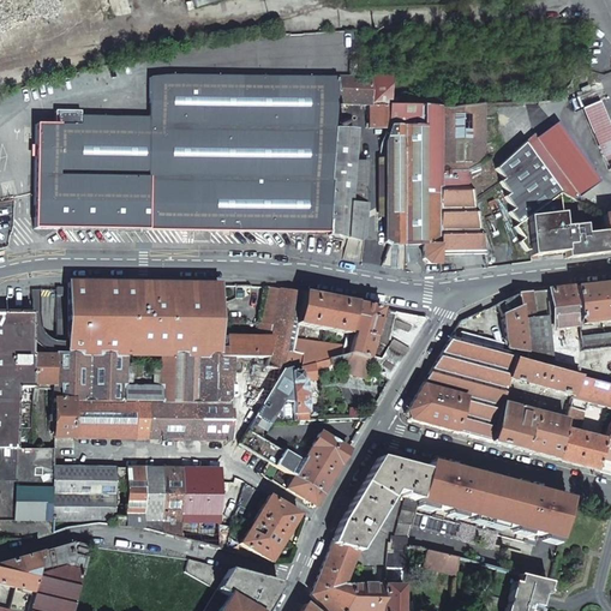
[(37,121),(36,226),(112,227),(331,229),(337,126),(339,101),(340,75),(175,73),(153,75),(151,114),(83,114),(83,123),(58,121),(37,121)]
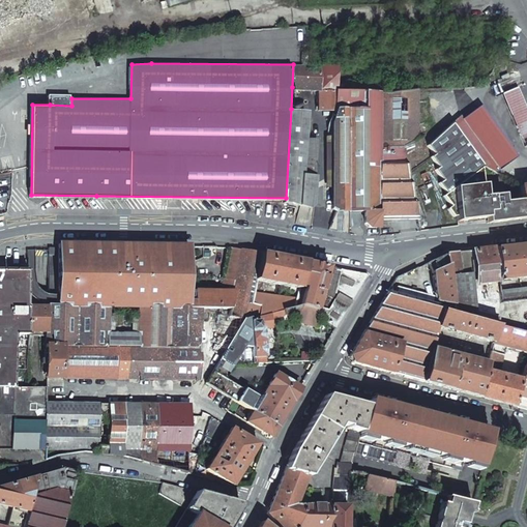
[(293,64),(292,87),(320,89),(321,108),(338,108),(339,115),(334,121),(335,206),(338,209),(368,208),(368,221),(373,225),(382,225),(382,217),(380,91),(338,89),(334,65),(308,64),(302,63),(293,63),(293,64)]
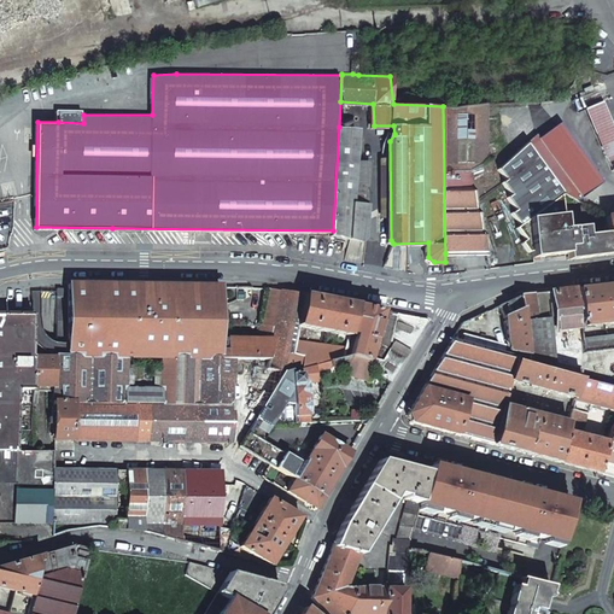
[(613,120),(600,87),(583,94),(604,144),(613,139),(613,120)]
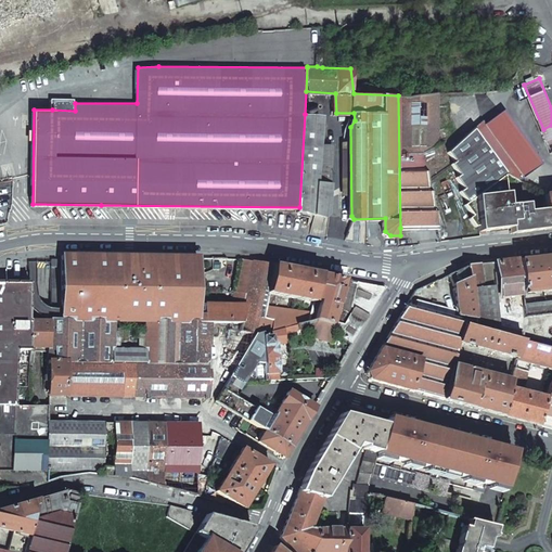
[(398,95),(400,228),(441,227),(423,152),(435,146),(438,143),(438,93),(409,95),(398,95)]
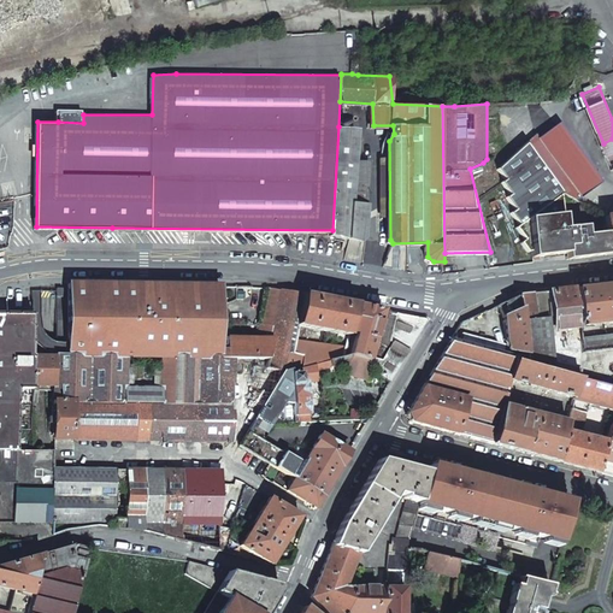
[(58,108),(58,122),(83,123),(83,115),(84,108),(58,108)]
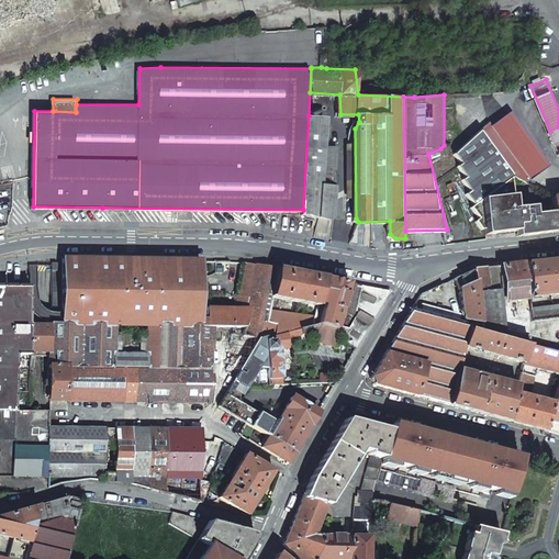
[(482,127),(516,174),(524,178),(529,180),(551,163),(512,110),(494,122),(491,120),(490,121),(482,127)]
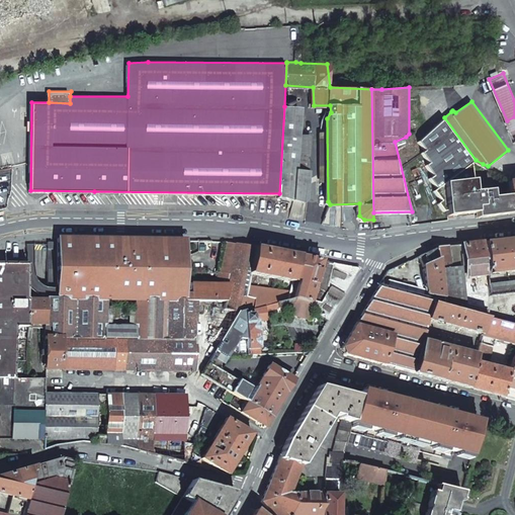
[(279,193),(279,195),(291,198),(305,201),(308,198),(313,135),(299,134),(302,108),(284,106),(279,193)]
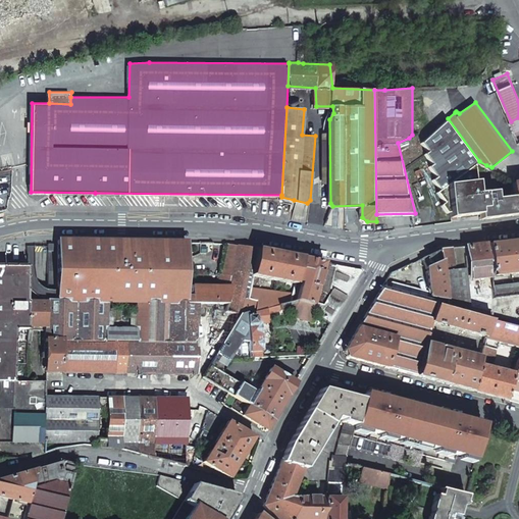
[(481,212),(481,217),(483,217),(517,213),(515,195),(499,197),(498,189),(479,191),(476,163),(479,161),(448,118),(423,140),(429,149),(426,152),(434,162),(430,164),(438,174),(434,177),(442,188),(438,190),(446,200),(443,203),(449,210),(452,210),(453,215),(481,212)]
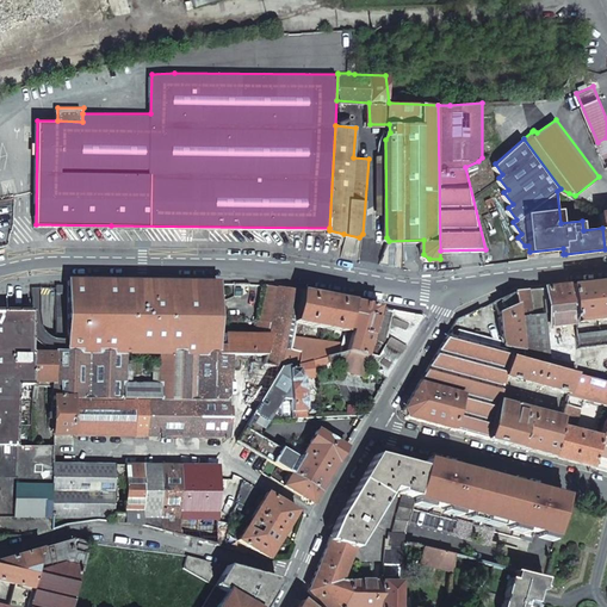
[(70,278),(69,348),(127,350),(162,351),(197,351),(218,352),(218,332),(220,280),(146,279),(70,278)]
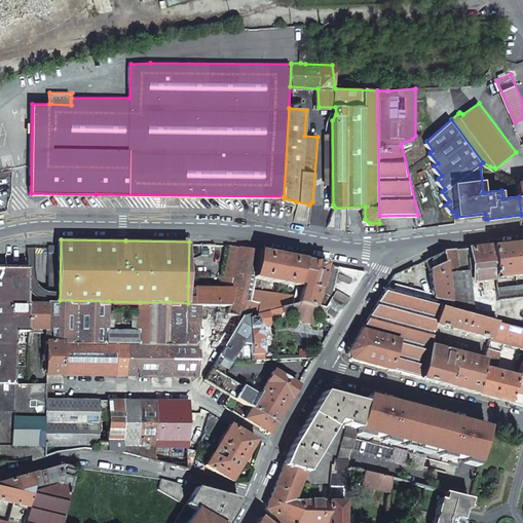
[(492,244),(496,275),(522,271),(522,239),(511,241),(492,244)]
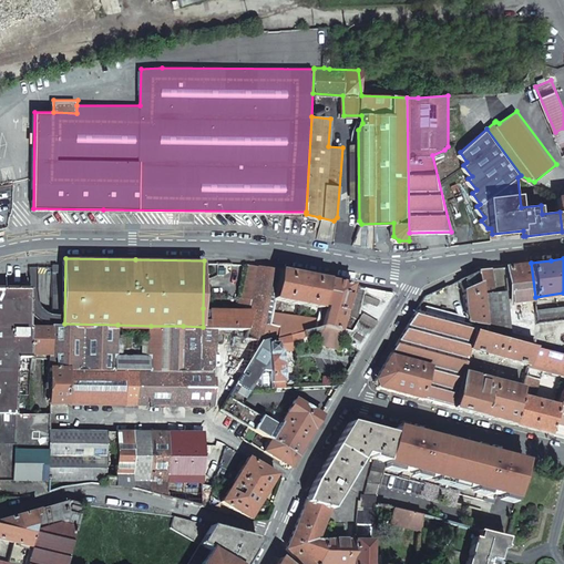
[(249,328),(247,336),(263,339),(269,338),(278,336),(282,325),(270,322),(274,310),(276,297),(282,269),(250,263),(244,296),(255,298),(249,328)]
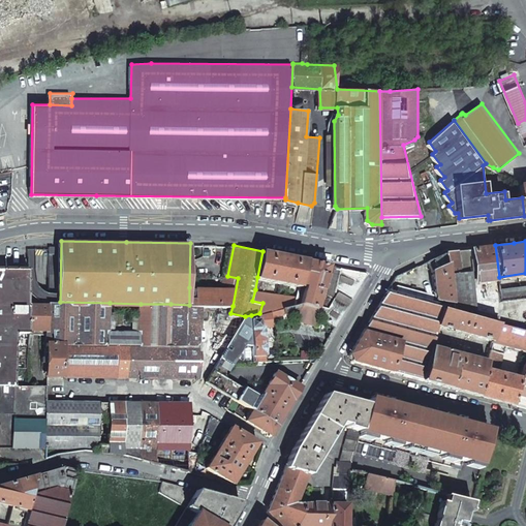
[(476,270),(477,281),(499,278),(499,277),(495,245),(475,247),(474,248),(476,270)]
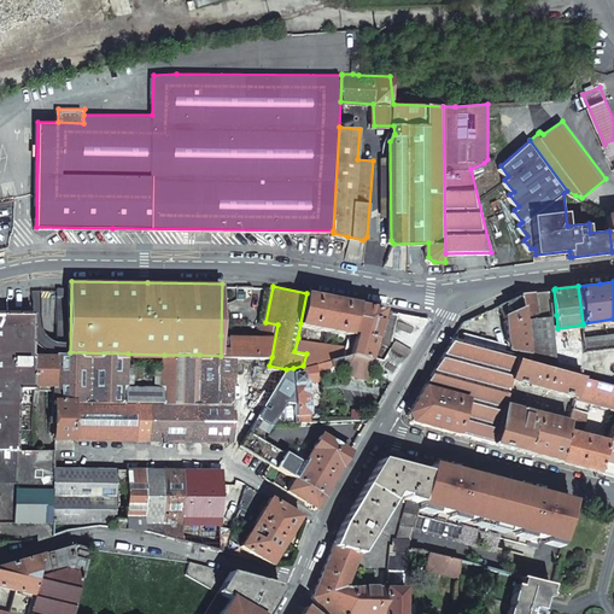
[(521,307),(528,362),(549,368),(580,378),(613,386),(613,345),(585,350),(584,335),(583,325),(557,328),(556,315),(537,319),(533,292),(524,293),(520,294),(521,307)]
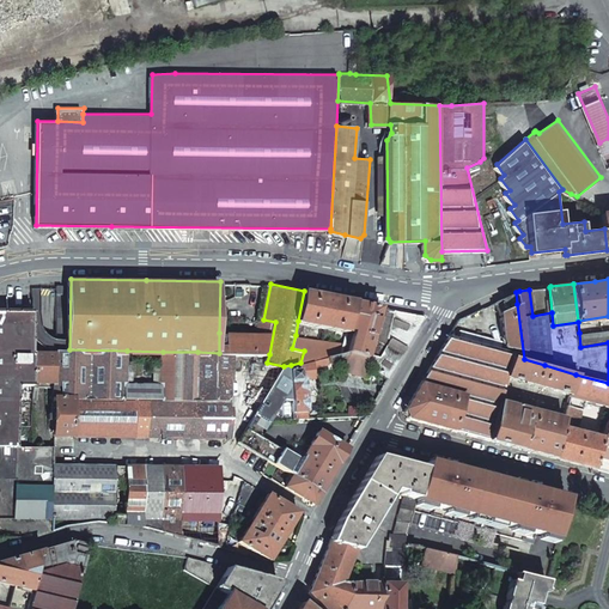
[(304,291),(298,321),(348,330),(355,300),(304,291)]
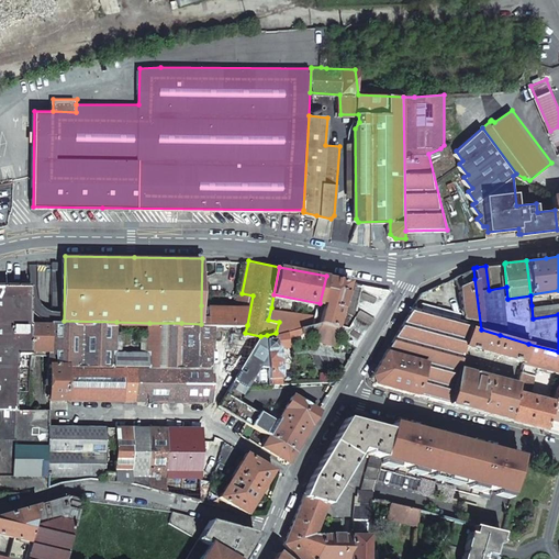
[(461,286),(474,279),(473,268),(456,276),(461,286)]
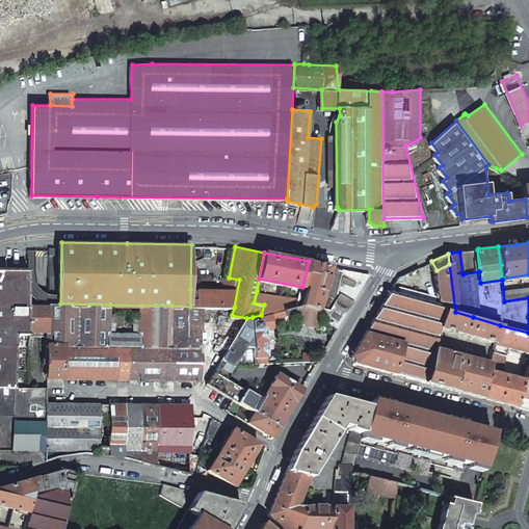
[(309,261),(302,287),(300,296),(298,305),(303,303),(319,309),(320,306),(332,265),(309,261)]
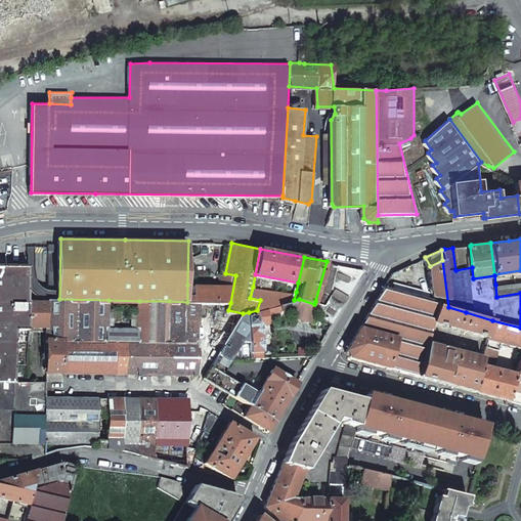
[(432,289),(435,299),(440,300),(439,304),(448,307),(442,260),(430,266),(432,289)]
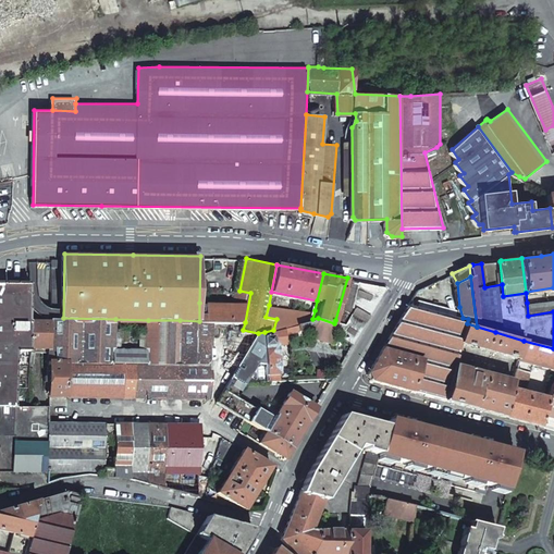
[(334,323),(333,327),(337,329),(337,331),(355,342),(389,285),(354,279),(342,321),(335,320),(334,323)]
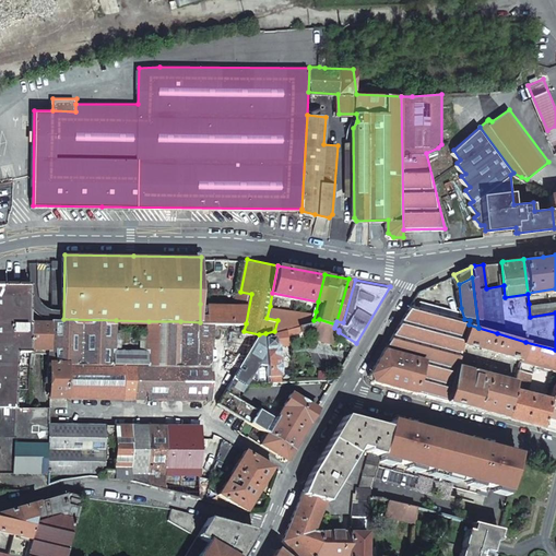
[(0,471),(49,472),(50,423),(50,406),(32,406),(32,347),(32,319),(32,283),(0,282),(0,471)]
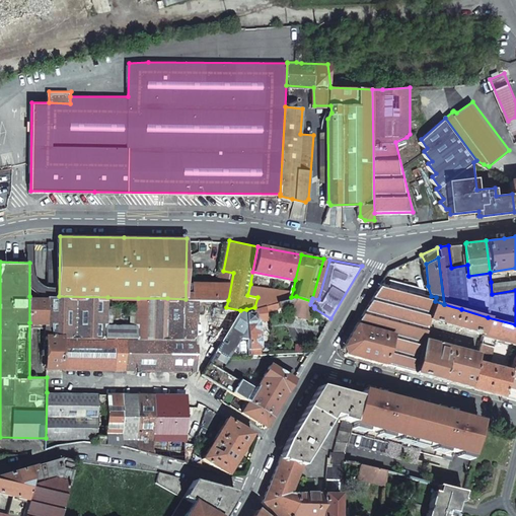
[(390,269),(381,283),(386,284),(390,279),(410,270),(406,262),(390,269)]
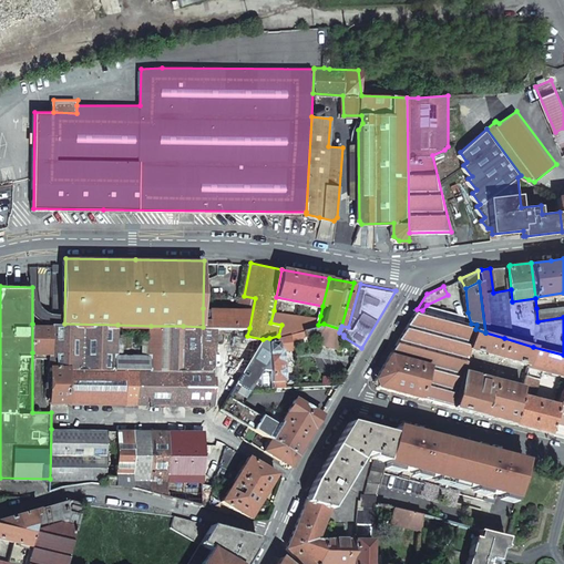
[(211,327),(249,328),(255,298),(244,296),(243,296),(239,308),(211,308),(211,327)]
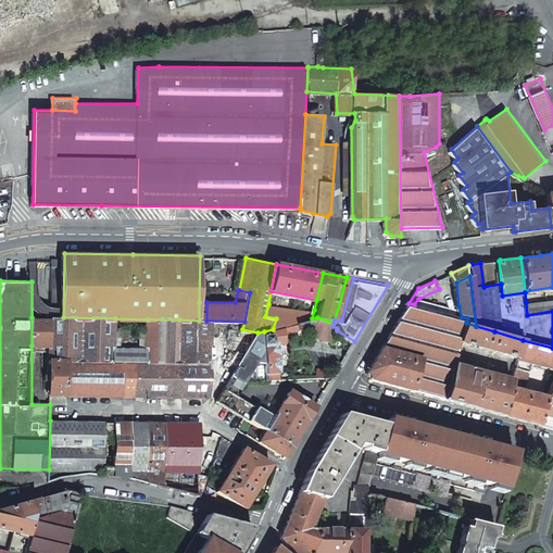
[(552,298),(526,302),(527,315),(552,311),(552,298)]
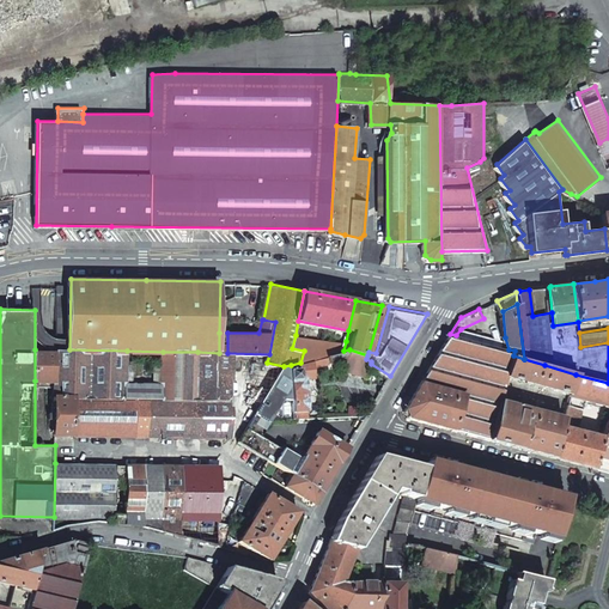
[(450,334),(406,408),(410,416),(492,438),(501,401),(503,397),(505,387),(507,376),(513,355),(515,351),(509,349),(456,335),(450,334)]
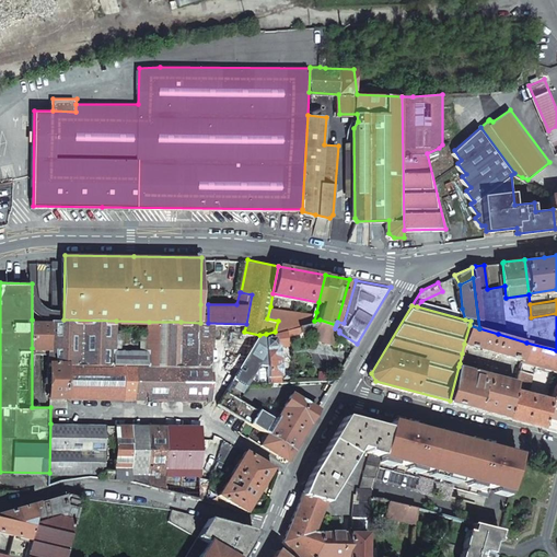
[(270,306),(267,318),(278,321),(275,332),(288,328),(301,325),(314,321),(316,312),(270,306)]
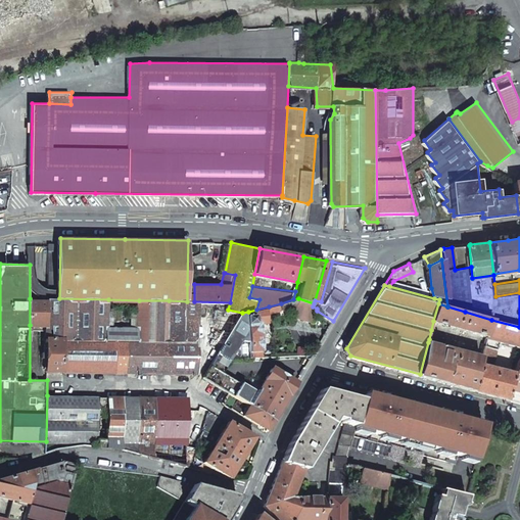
[(48,325),(47,370),(128,371),(128,338),(128,325),(114,325),(114,313),(108,313),(108,299),(59,298),(30,298),(30,325),(48,325)]
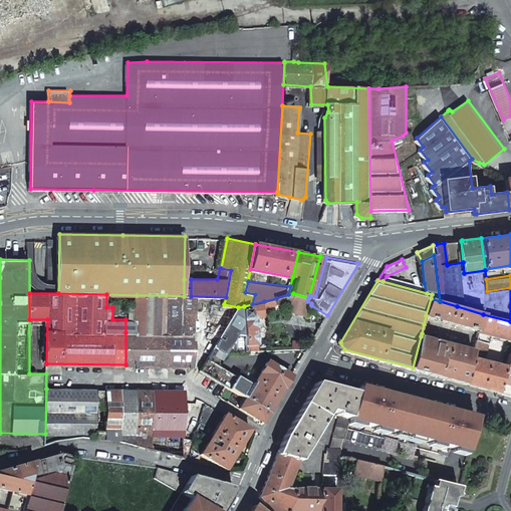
[(276,298),(278,303),(291,302),(293,293),(288,294),(276,298)]
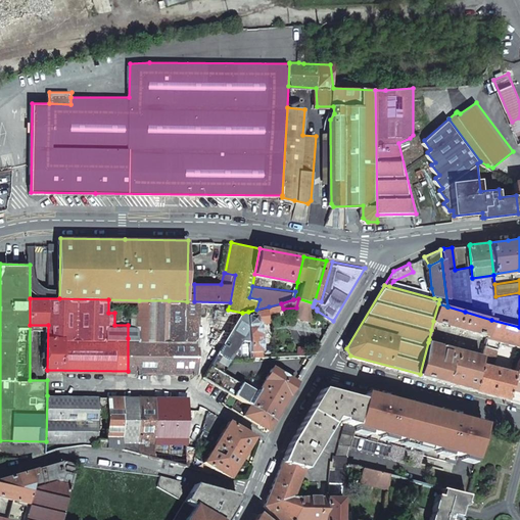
[(296,308),(294,315),(313,321),(315,316),(317,311),(317,309),(313,306),(314,303),(298,298),(296,308)]
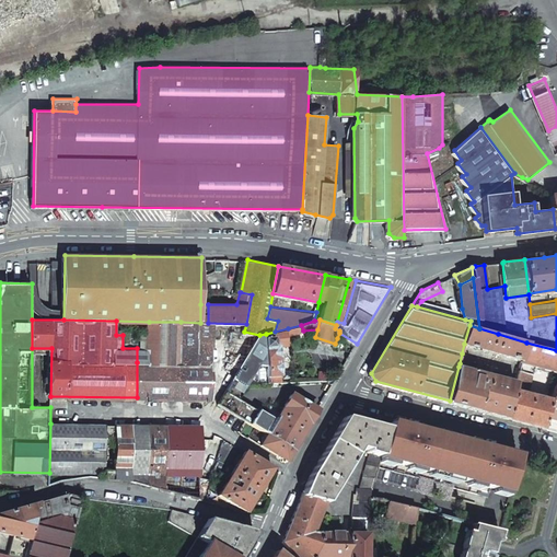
[(137,397),(221,399),(259,335),(244,332),(246,324),(208,323),(200,323),(181,322),(180,362),(137,362),(137,397)]
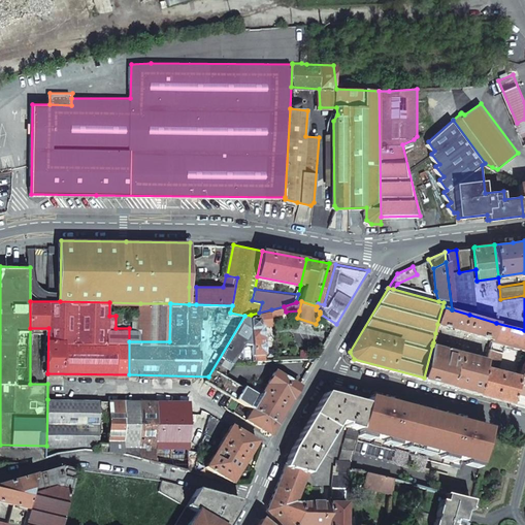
[(129,328),(129,341),(169,341),(170,303),(140,303),(139,329),(129,328)]
